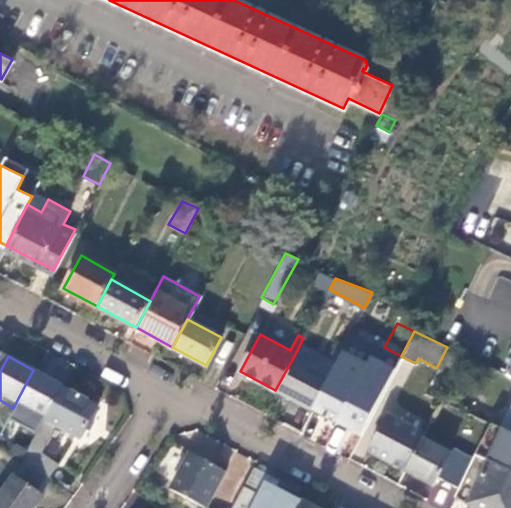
[(275,390),(311,409),(329,374),(294,356),(275,390)]
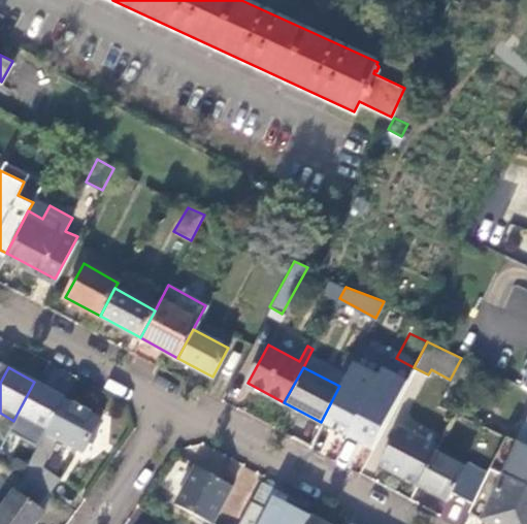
[(339,386),(321,422),(359,443),(381,404),(352,389),(359,375),(348,369),(339,386)]
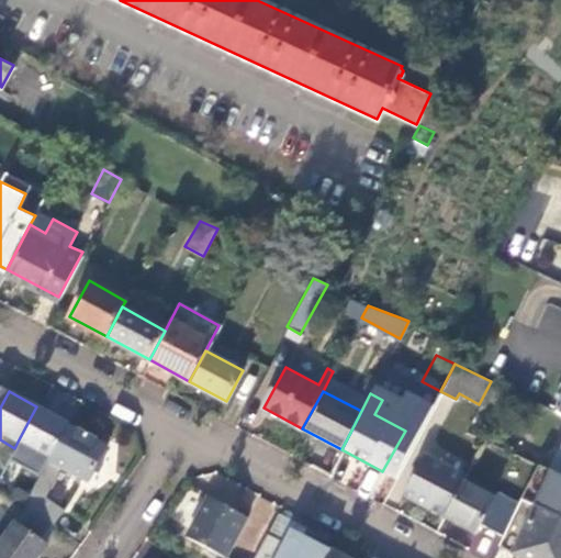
[(67,422),(36,406),(19,439),(48,457),(67,422)]
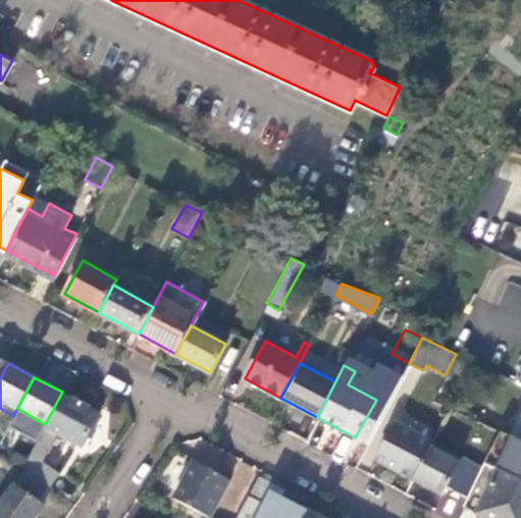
[(23,465),(48,483),(57,471),(42,460),(57,433),(81,446),(86,435),(90,427),(99,411),(62,392),(45,424),(28,458),(23,465)]
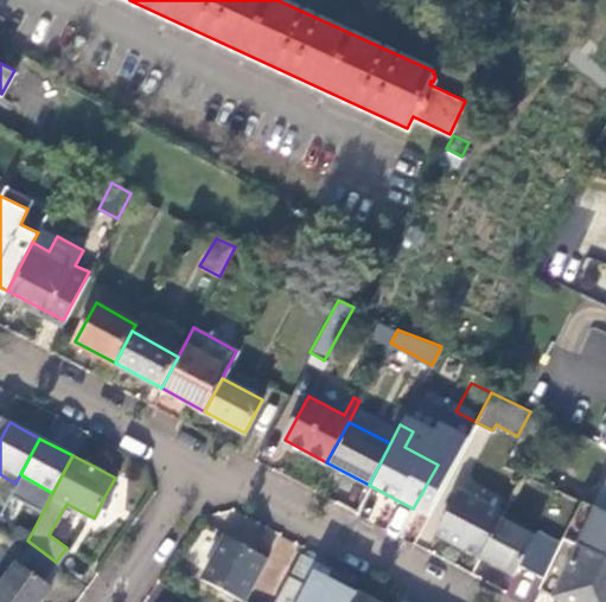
[(605,479),(593,507),(605,513),(605,479)]
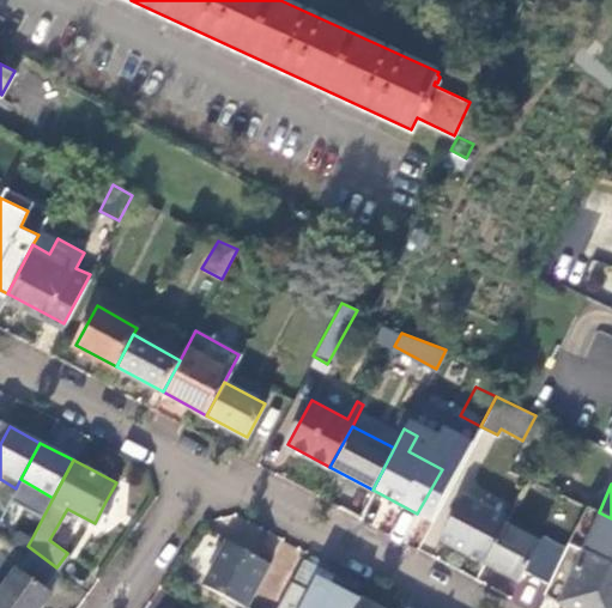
[(0,515),(1,516),(10,498),(0,491),(0,515)]
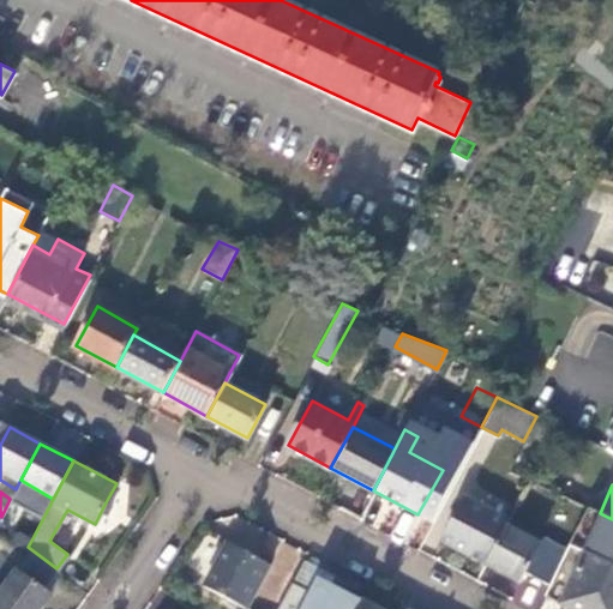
[(440,537),(485,561),(505,522),(508,517),(464,494),(440,537)]
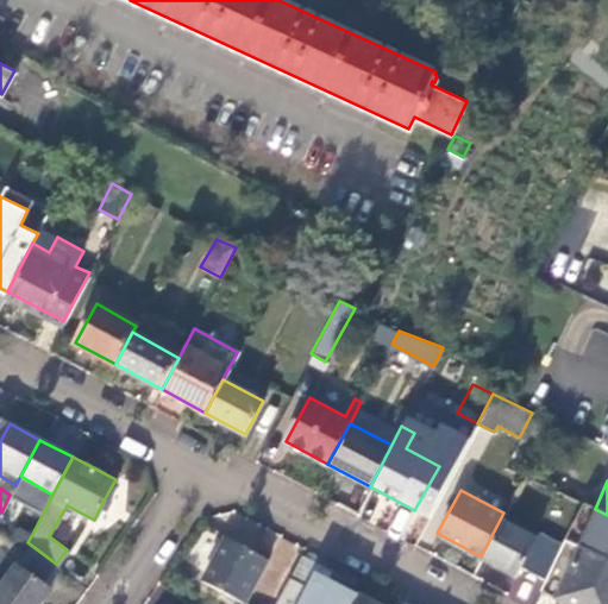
[(583,504),(557,491),(545,515),(571,527),(583,504)]
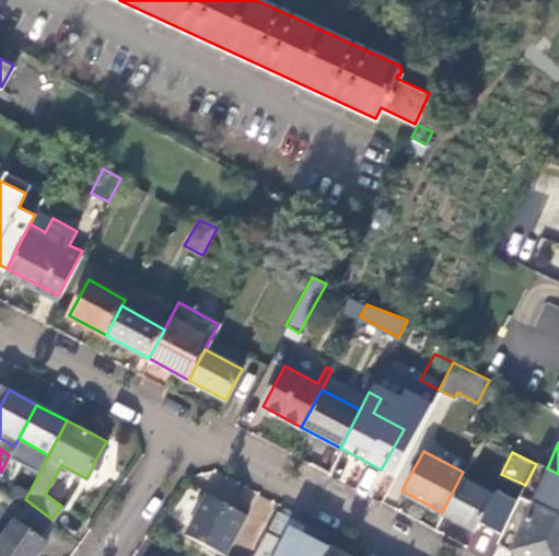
[(558,474),(547,468),(536,464),(525,485),(519,498),(558,516),(558,474)]
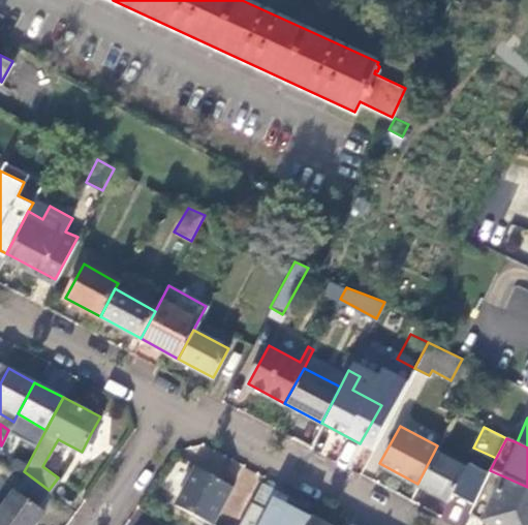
[(242,500),(257,471),(205,443),(195,461),(234,482),(227,493),(242,500)]
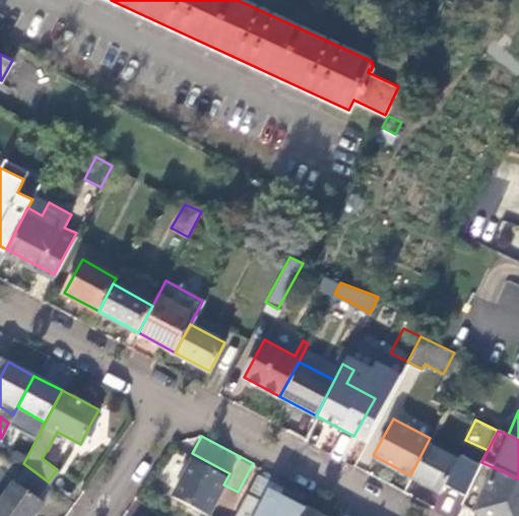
[(27,456),(1,438),(0,439),(0,448),(23,463),(27,456)]
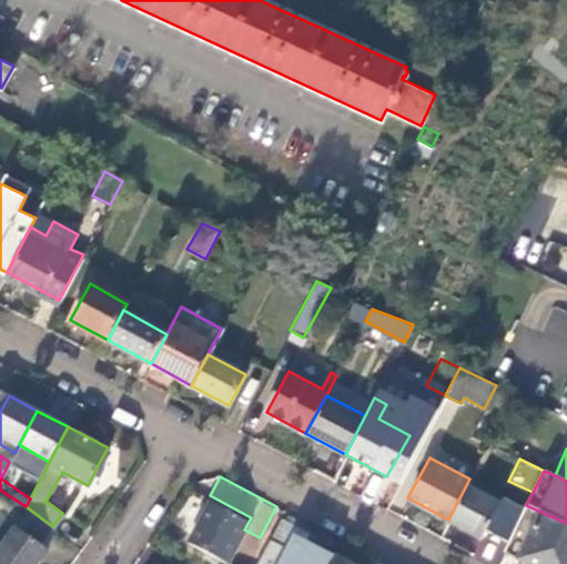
[(467,483),(448,520),(481,536),(499,501),(467,483)]
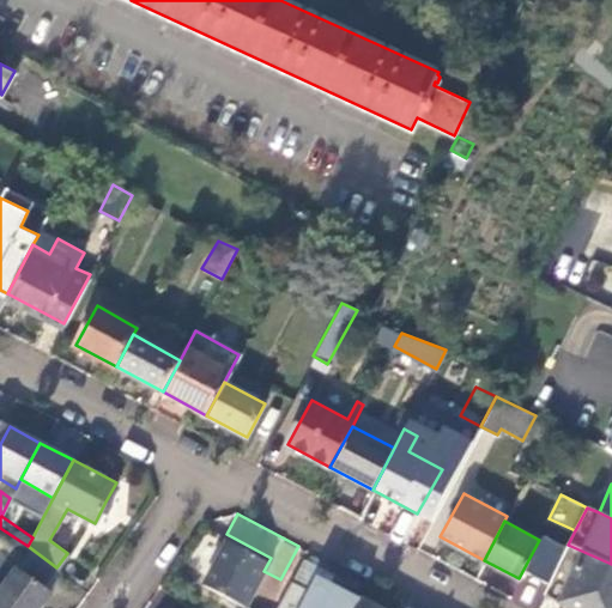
[(201,584),(244,607),(268,561),(226,539),(201,584)]
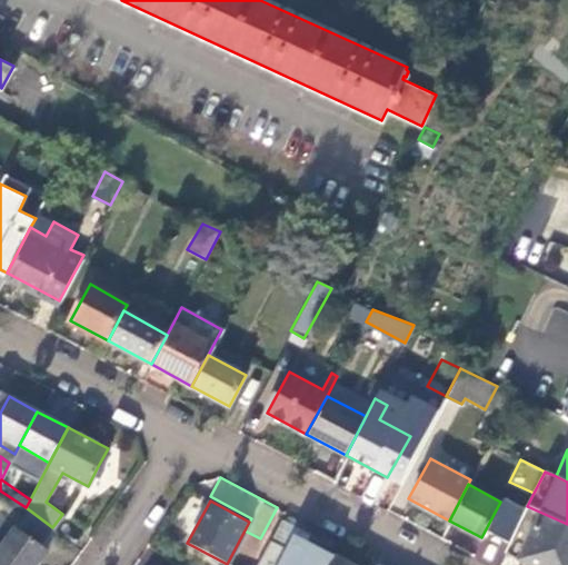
[(567,564),(567,524),(527,506),(504,552),(528,564),(567,564)]
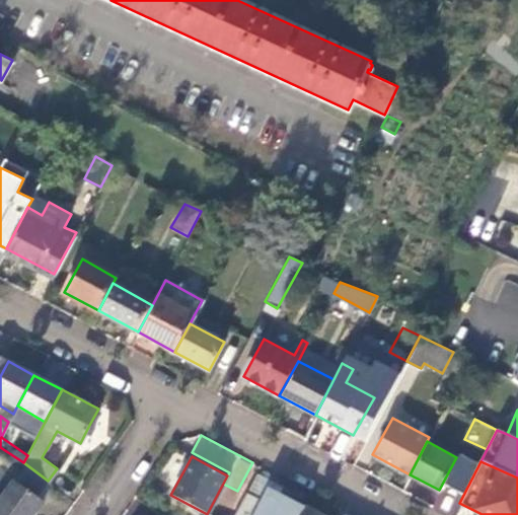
[(37,496),(48,481),(23,462),(13,479),(11,477),(0,494),(0,514),(31,514),(43,500),(37,496)]
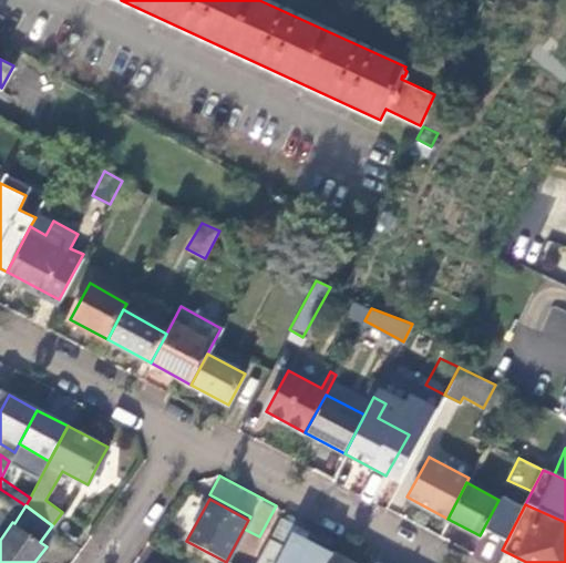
[(327,562),(331,555),(290,533),(275,562),(327,562)]
